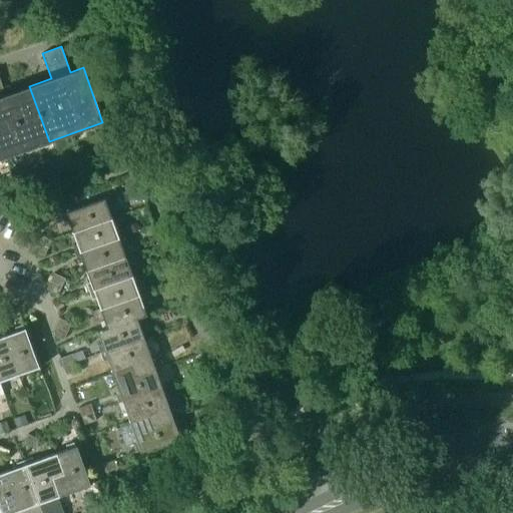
[(0,158),(49,141),(29,86),(5,95),(0,80),(0,158)]
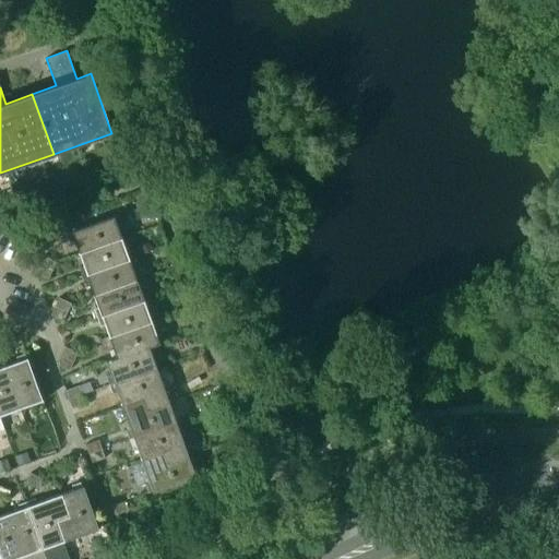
[(75,241),(80,253),(122,238),(115,216),(71,232),(72,234),(68,235),(71,242),(75,241)]
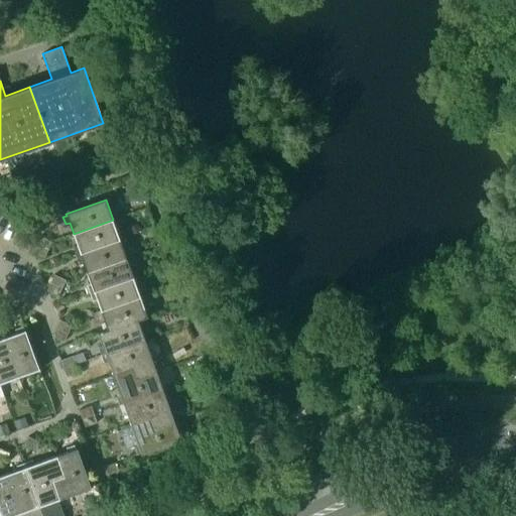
[(77,255),(120,240),(113,220),(74,234),(78,246),(74,247),(77,255)]
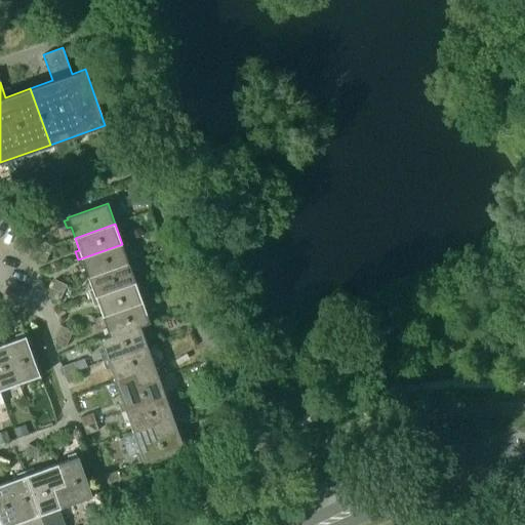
[(43,240),(39,248),(51,254),(55,246),(43,240)]
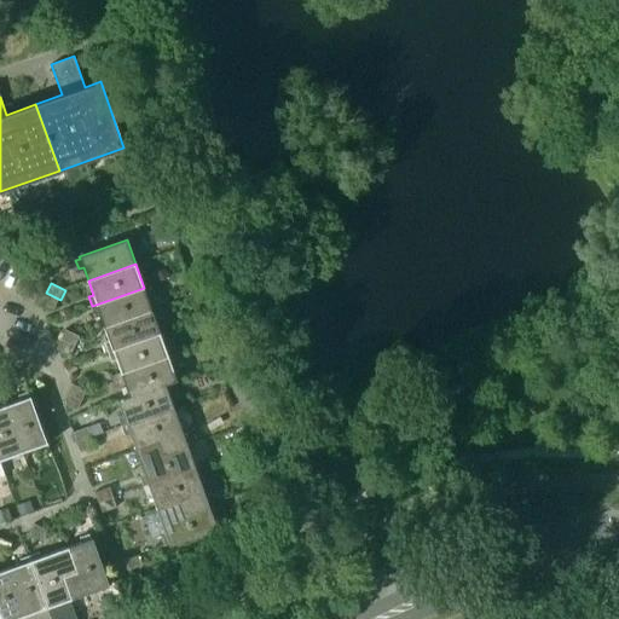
[(100,314),(105,328),(152,311),(144,288),(92,306),(96,316),(100,314)]
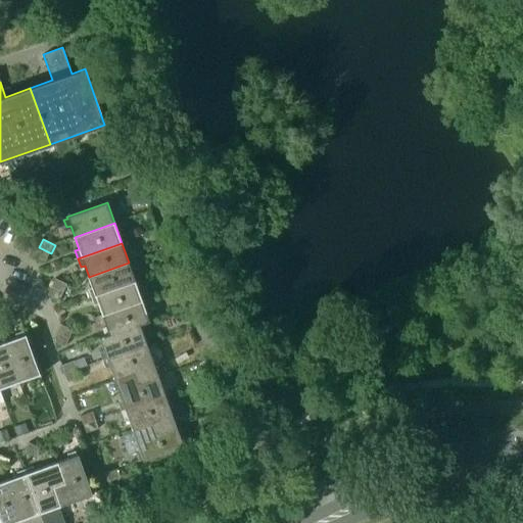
[(39,247),(35,255),(47,262),(51,253),(39,247)]
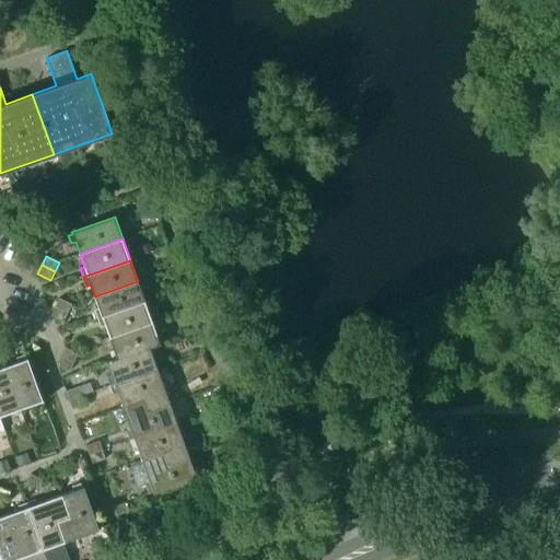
[(95,312),(98,319),(146,303),(138,281),(95,296),(100,310),(95,312)]
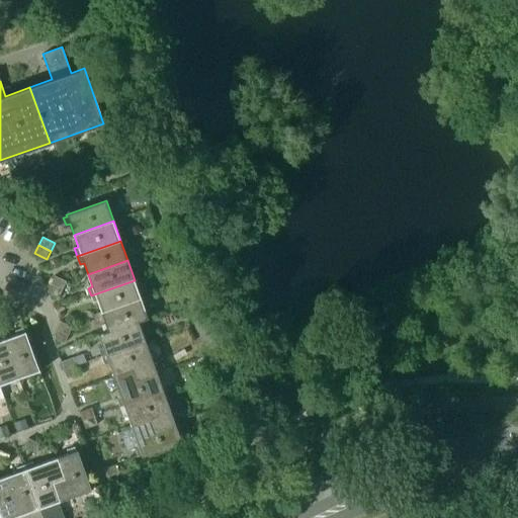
[(53,283),(65,289),(69,281),(56,275),(53,283)]
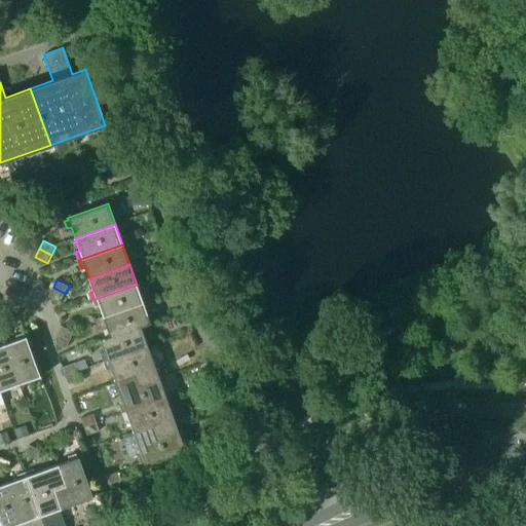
[(99,306),(103,317),(144,303),(137,285),(92,300),(95,307),(99,306)]
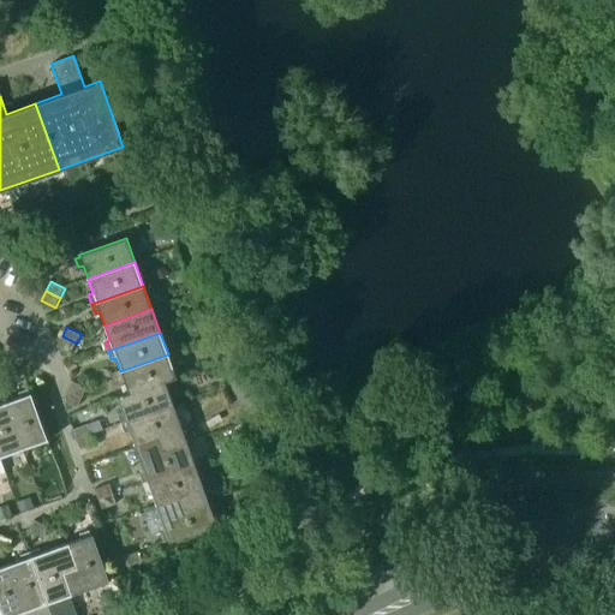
[(77,344),(63,336),(58,346),(72,353),(77,344)]
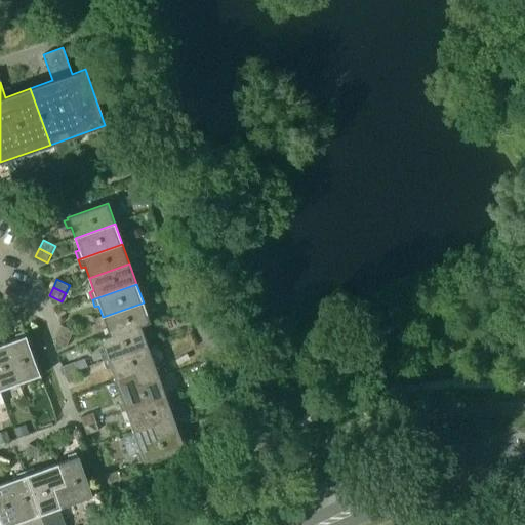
[(103,330),(106,338),(106,339),(143,326),(143,327),(151,323),(144,303),(103,317),(107,329),(103,330)]
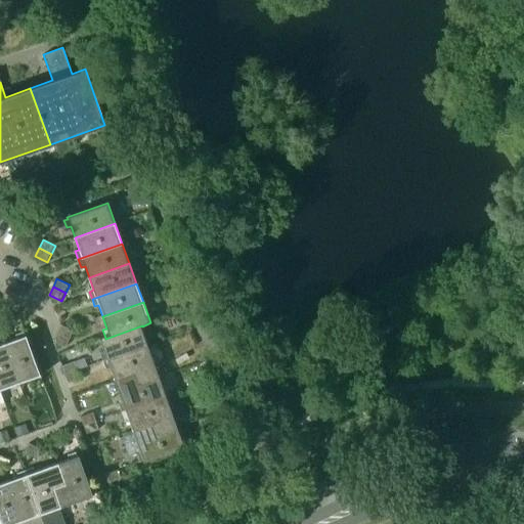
[(10,329),(13,321),(1,315),(0,316),(0,323),(2,324),(10,329)]
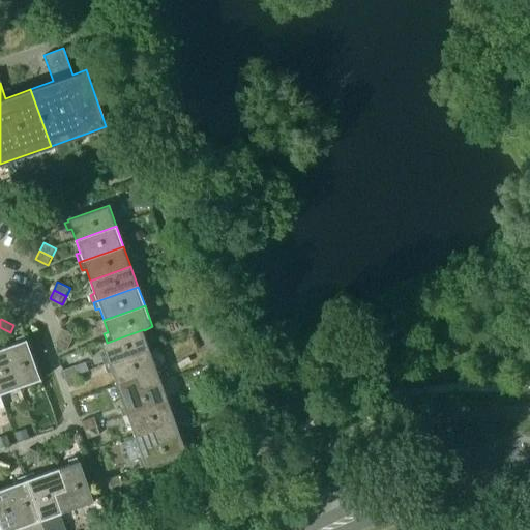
[(63,328),(59,336),(71,343),(76,334),(63,328)]
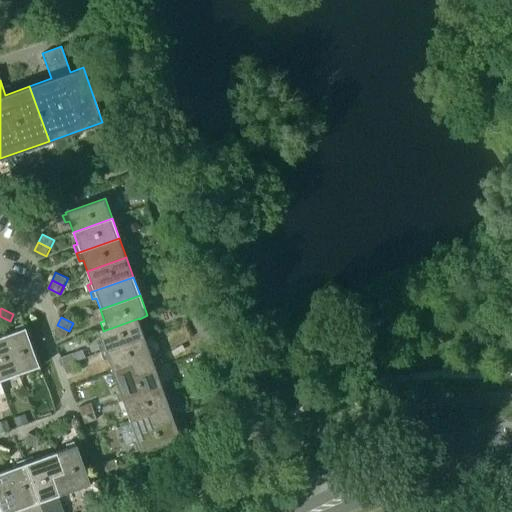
[(98,345),(101,353),(146,338),(139,319),(139,318),(103,331),(103,330),(97,332),(102,344),(98,345)]
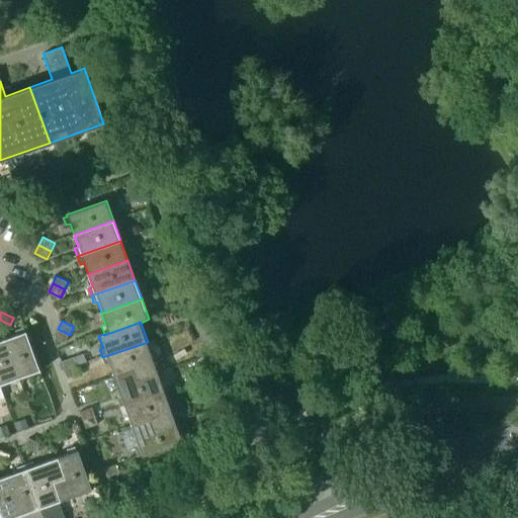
[(15,335),(4,339),(19,379),(39,371),(25,331),(23,332),(22,329),(14,332),(15,335)]
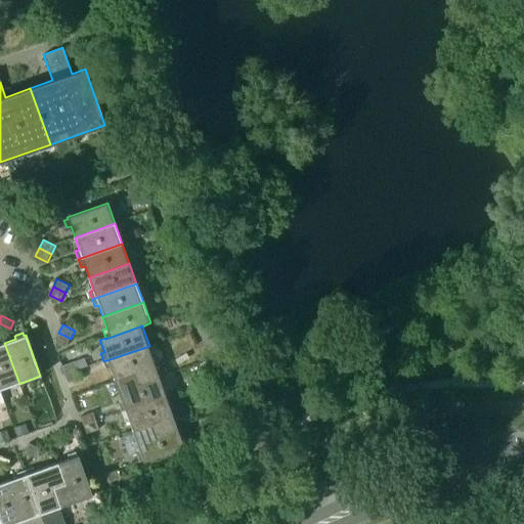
[(71,339),(58,333),(54,341),(67,347),(71,339)]
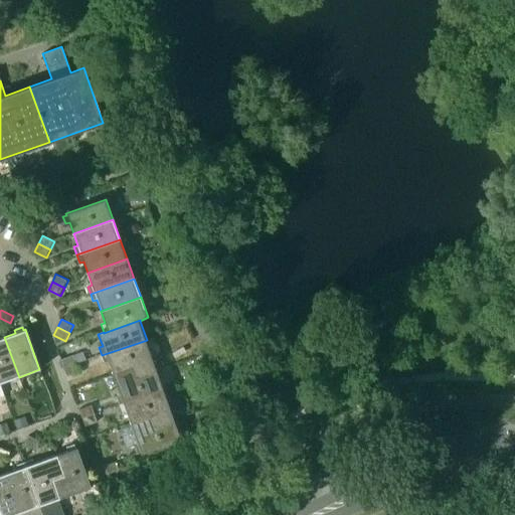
[(0,383),(19,377),(4,337),(0,338),(0,383)]
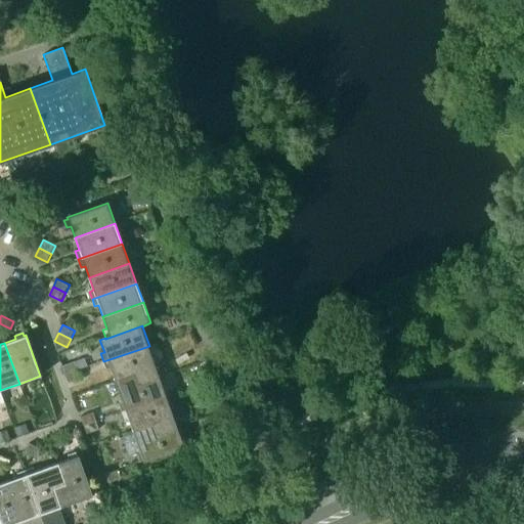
[(111,368),(114,380),(135,373),(140,384),(160,377),(149,346),(103,361),(106,370),(111,368)]
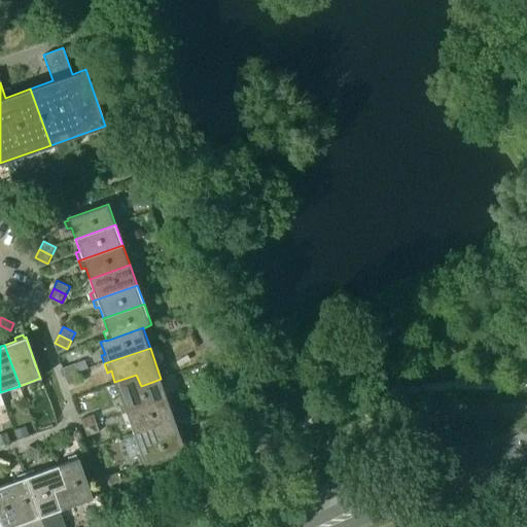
[(75,363),(63,367),(66,376),(78,372),(75,363)]
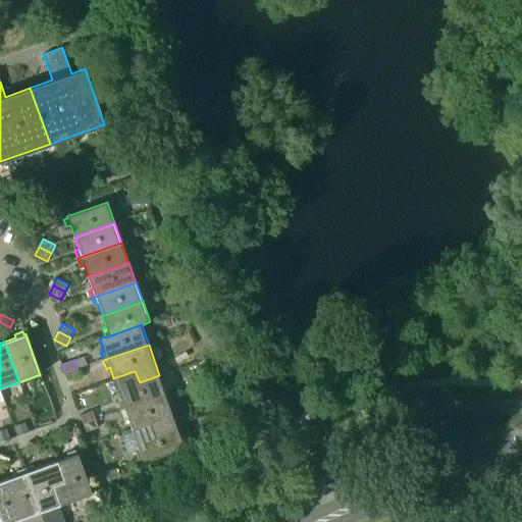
[(77,368),(65,372),(68,381),(81,377),(77,368)]
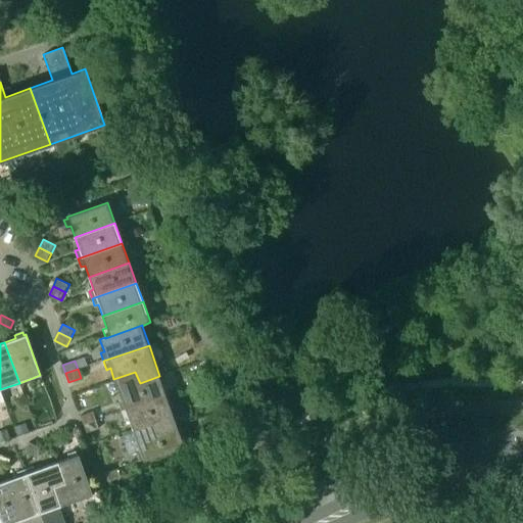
[(119,403),(121,412),(167,395),(159,376),(140,383),(135,372),(113,379),(122,401),(119,403)]
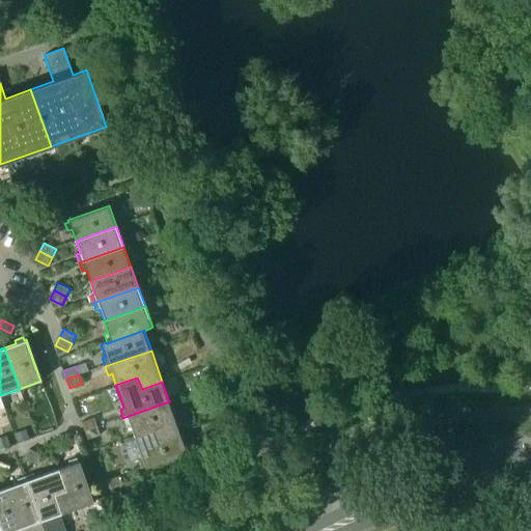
[(130,424),(134,437),(156,429),(160,441),(180,434),(169,401),(122,418),(126,426),(130,424)]
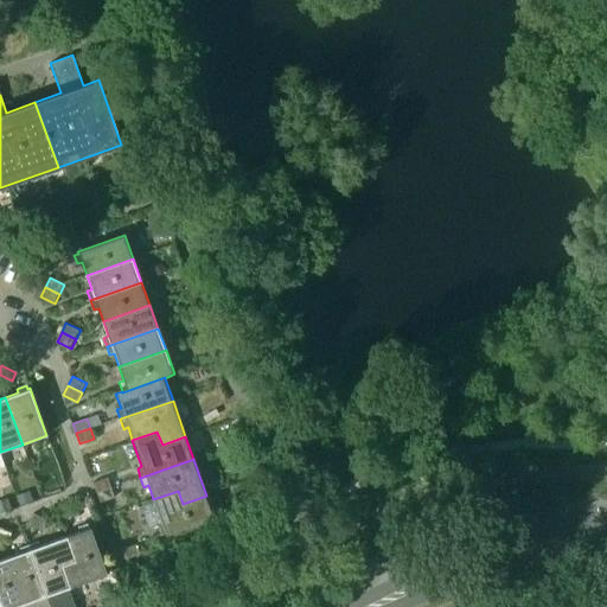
[(94,483),(97,492),(112,487),(108,477),(94,483)]
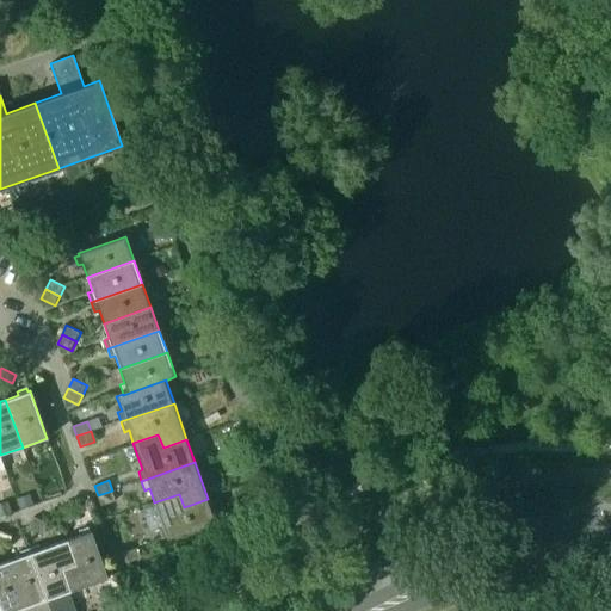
[(98,495),(98,497),(102,505),(116,500),(112,491),(98,495)]
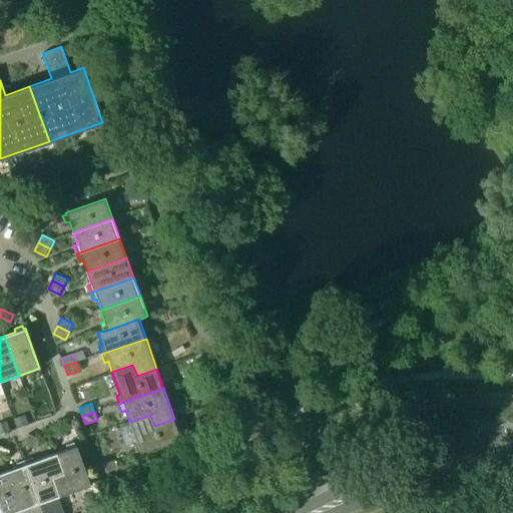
[(14,419),(17,427),(27,423),(24,415),(14,419)]
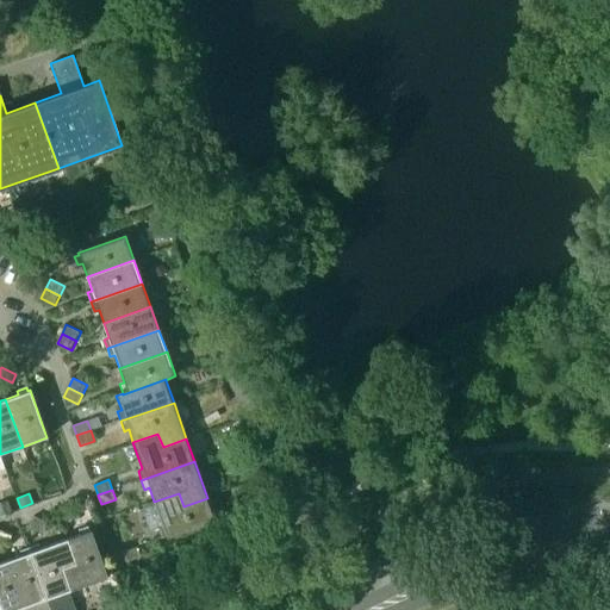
[(216,522),(207,498),(184,506),(179,493),(154,502),(163,529),(159,530),(162,540),(167,537),(168,539),(216,522)]
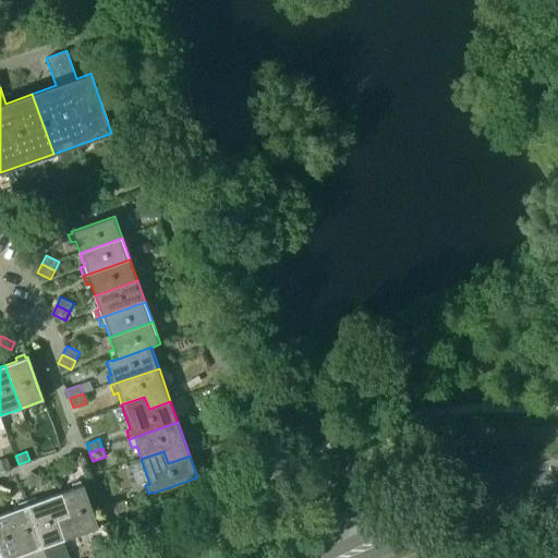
[(8,458),(0,459),(0,471),(11,469),(8,458)]
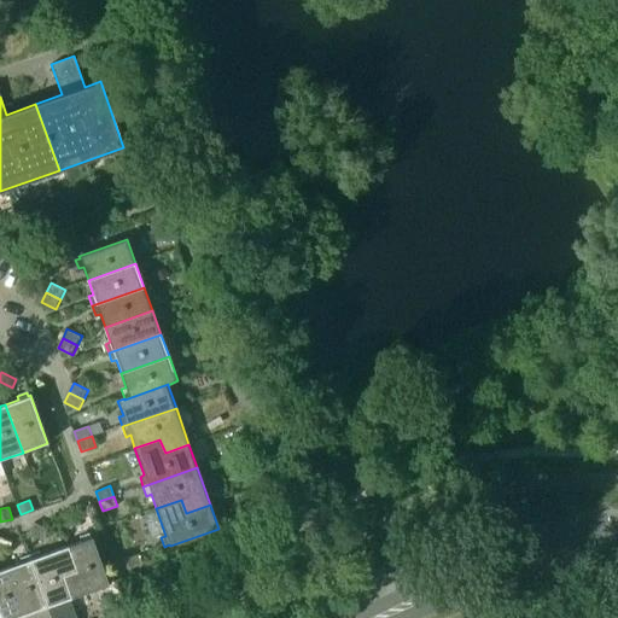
[(261,508),(249,512),(252,522),(264,517),(261,508)]
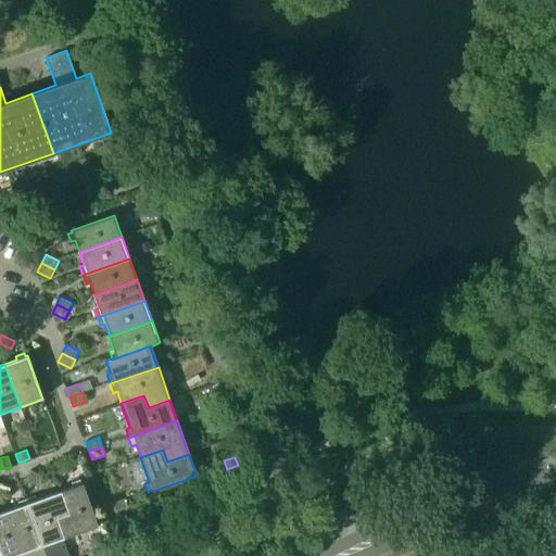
[(54,462),(51,470),(63,476),(67,467),(54,462)]
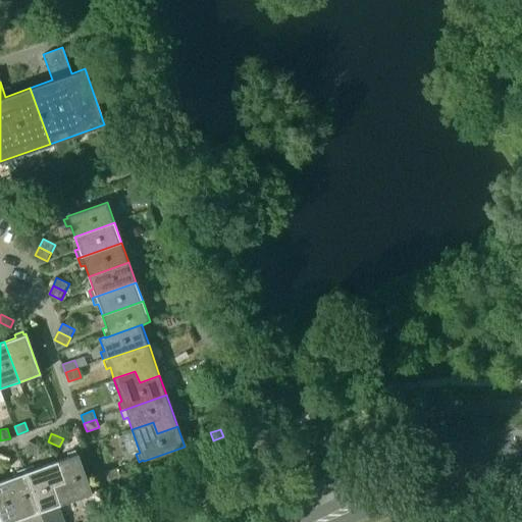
[(31,441),(25,451),(37,457),(41,448),(31,441)]
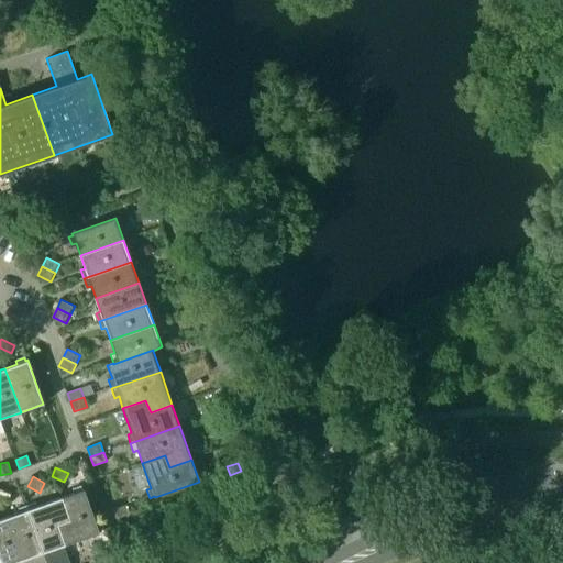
[(74,493),(62,497),(69,519),(56,523),(65,548),(100,536),(84,489),(81,490),(80,486),(73,489),(74,493)]
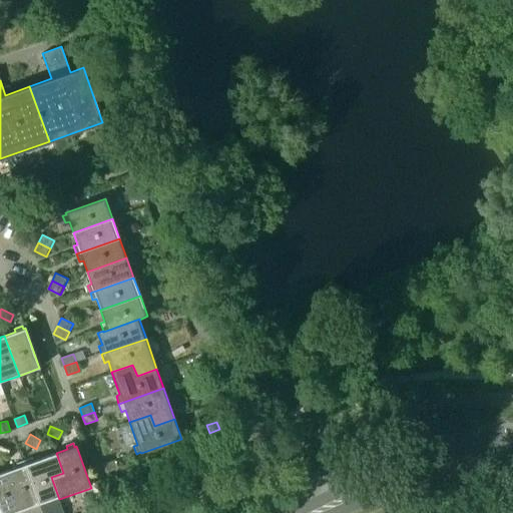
[(0,444),(0,455),(6,459),(11,450),(0,444)]
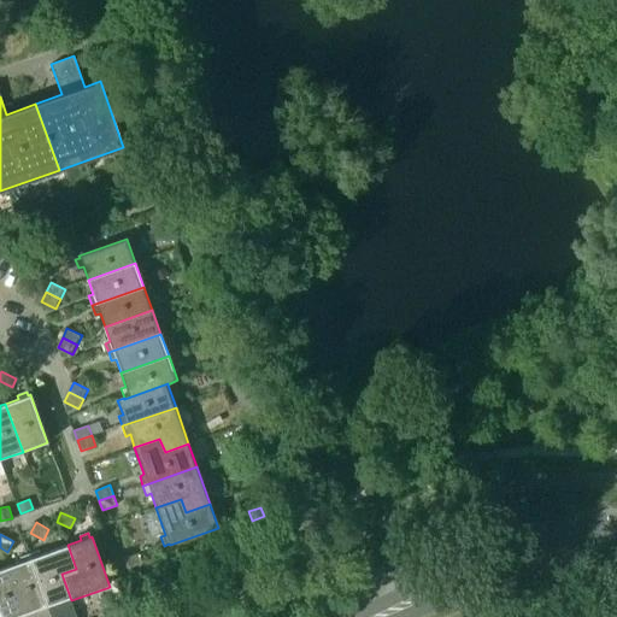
[(48,609),(71,600),(62,574),(76,569),(68,545),(40,554),(39,552),(30,554),(48,609)]
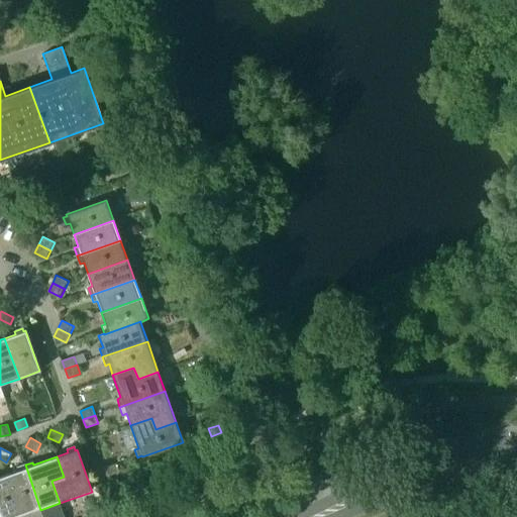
[(107,477),(119,473),(116,463),(104,469),(107,477)]
